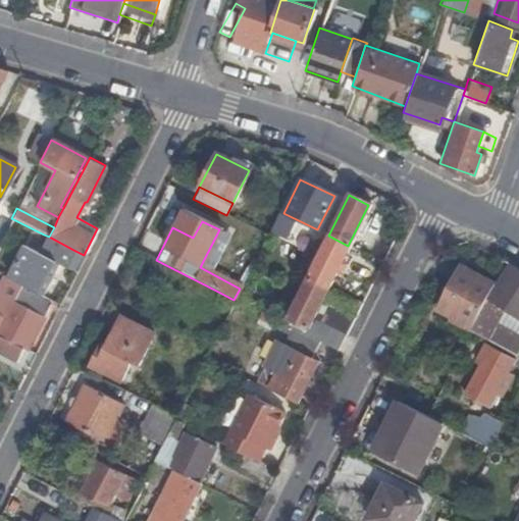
[(65,265),(73,250),(49,237),(44,235),(36,251),(22,244),(5,277),(19,285),(37,294),(54,260),(65,265)]
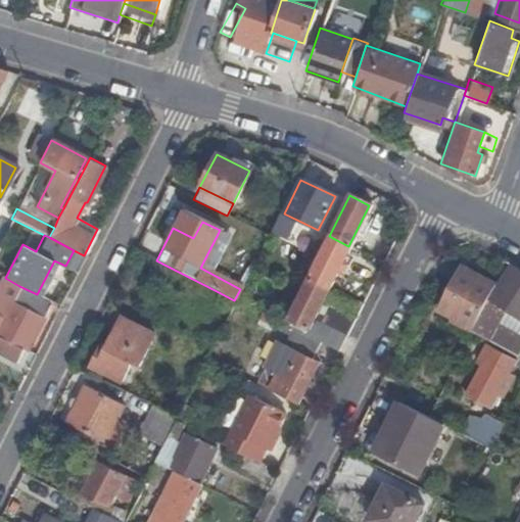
[(348,246),(329,236),(324,246),(309,278),(327,287),(342,257),(348,246)]
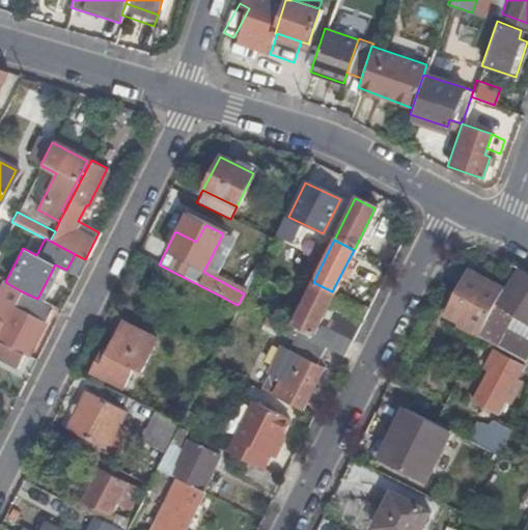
[(524,361),(527,353),(527,350),(496,334),(500,325),(502,325),(509,312),(526,323),(523,328),(527,331),(527,276),(517,269),(496,298),(478,333),(476,336),(493,345),(523,360),(524,361)]
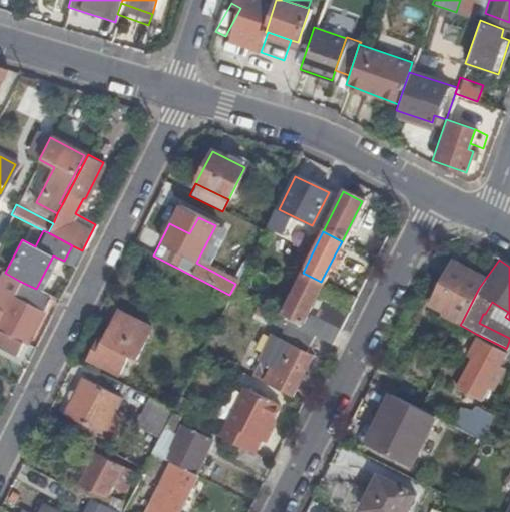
[(462,322),(479,288),(483,280),(451,263),(429,304),(462,322)]
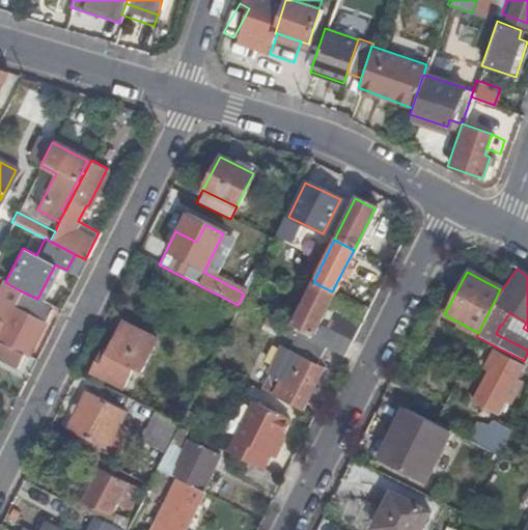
[(324,345),(342,355),(350,339),(316,323),(321,315),(328,300),(332,291),(313,282),(293,324),(311,333),(309,339),(324,345)]
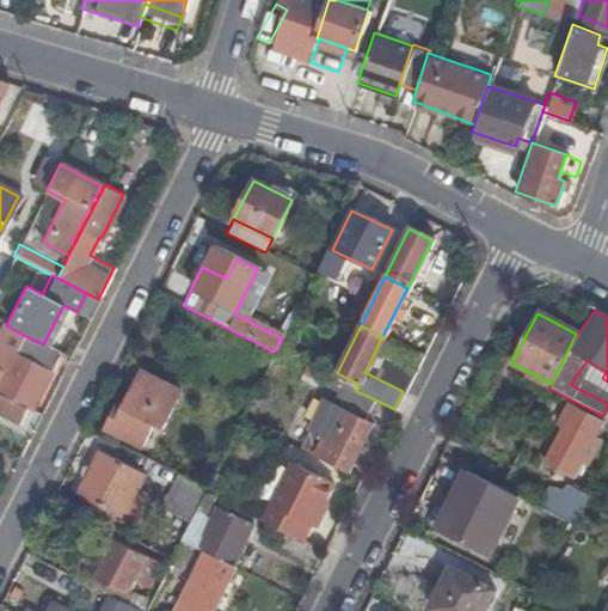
[(0,395),(25,408),(30,410),(59,353),(43,344),(23,335),(2,373),(0,372),(0,395)]
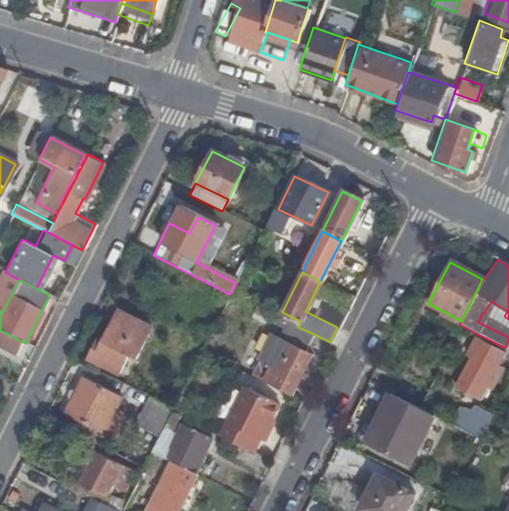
[(305,311),(337,327),(341,320),(309,304),(305,311)]
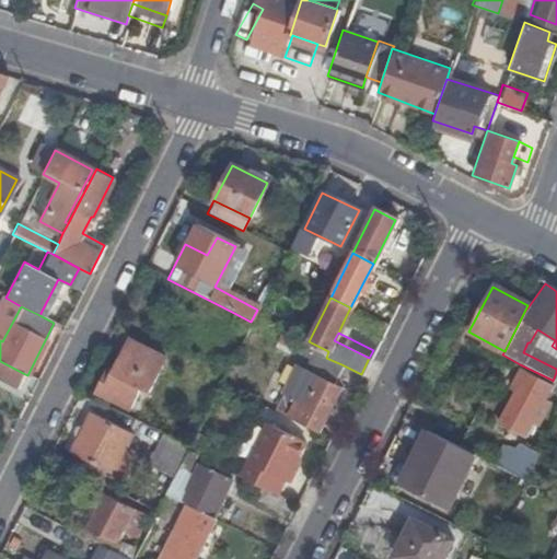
[(144,393),(162,359),(128,341),(111,375),(105,372),(95,394),(127,409),(137,389),(144,393)]
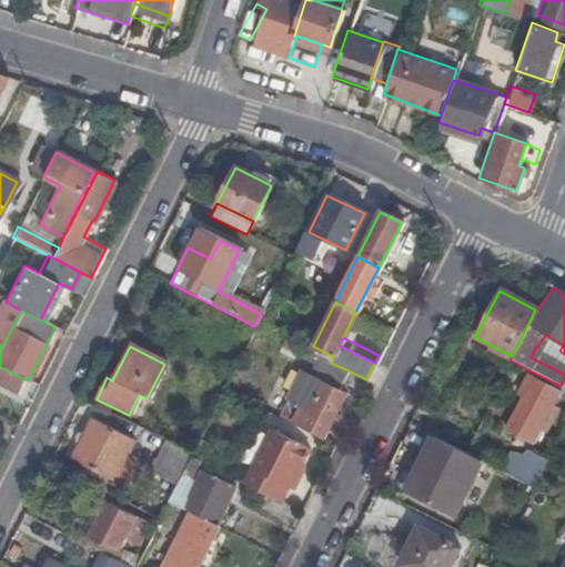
[(331,363),(315,355),(306,375),(294,370),(281,395),(283,396),(274,414),(321,437),(343,393),(336,390),(346,370),(331,363)]
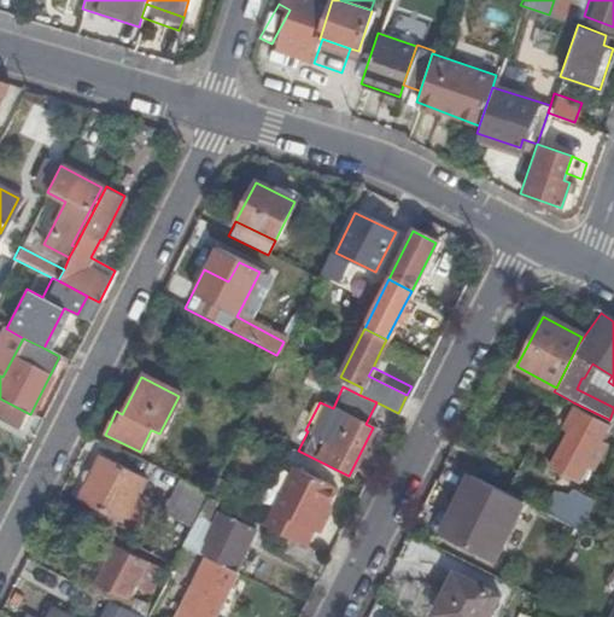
[(0,420),(17,429),(25,412),(0,399),(0,420)]
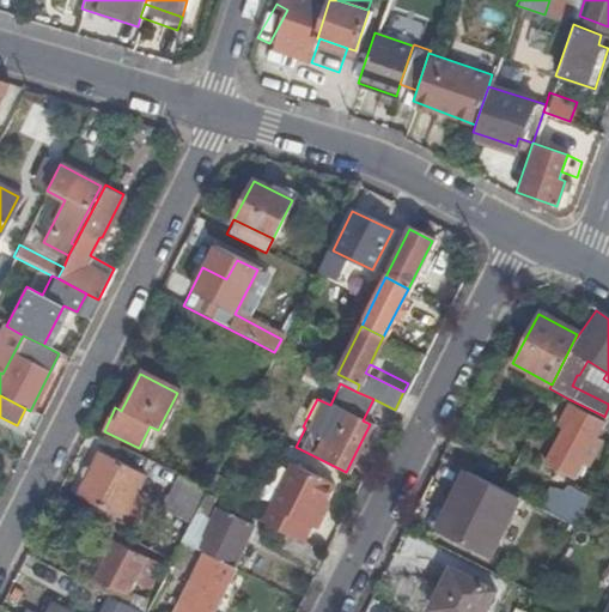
[(600,423),(603,416),(568,399),(566,406),(600,423)]
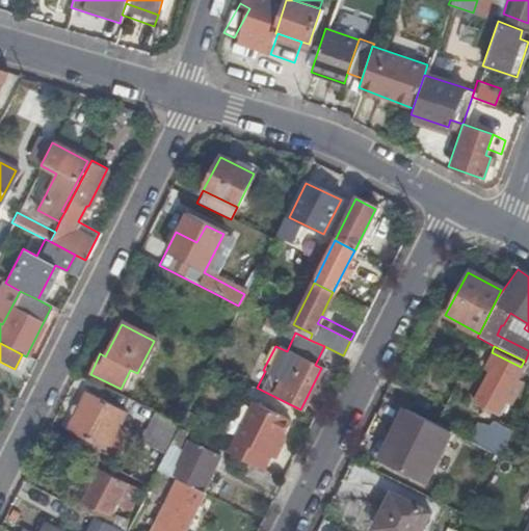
[(521,367),(492,352),(483,367),(488,369),(472,401),(496,414),(521,367)]
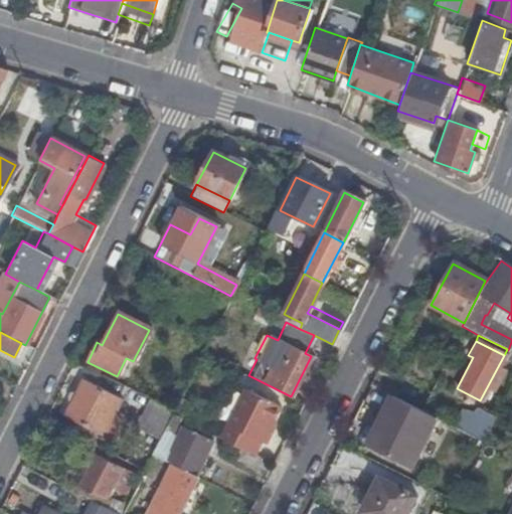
[(113,413),(120,400),(80,381),(72,395),(71,399),(70,401),(62,416),(113,442),(124,419),(113,413)]
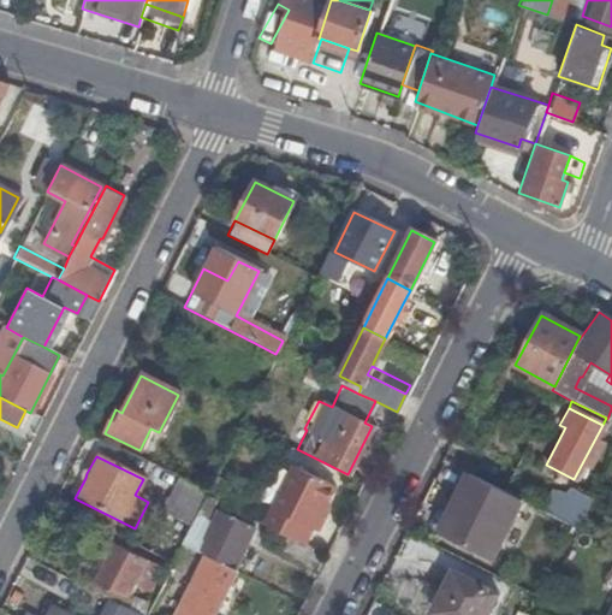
[(291,467),(263,525),(301,544),(308,530),(310,531),(321,507),(332,486),(291,467)]
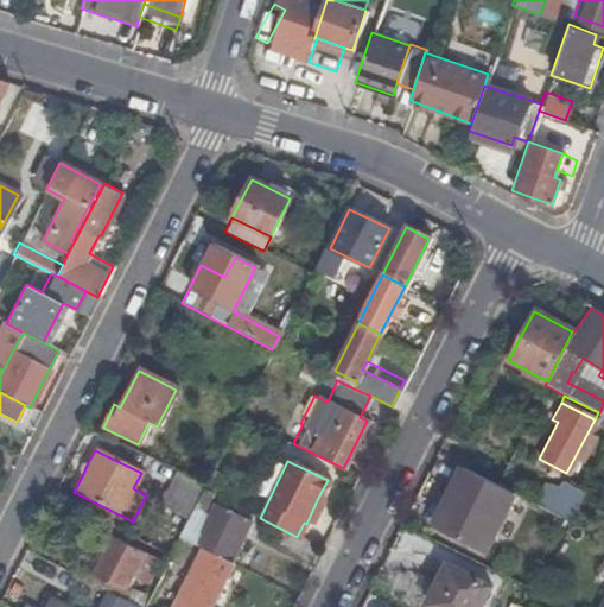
[(203,486),(202,489),(209,493),(214,495),(224,473),(213,467),(203,486)]
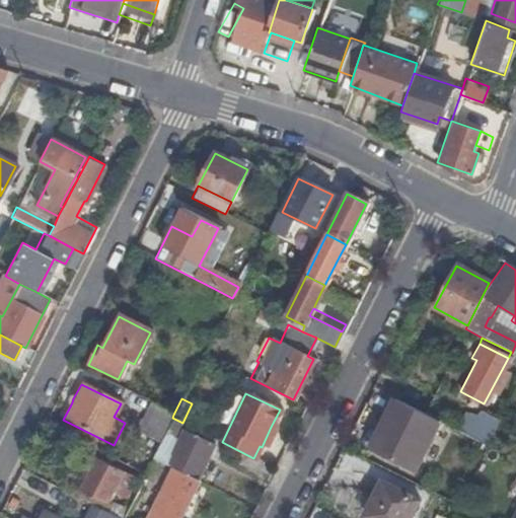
[(423,415),(392,399),(368,448),(392,461),(393,458),(413,468),(437,422),(423,415)]
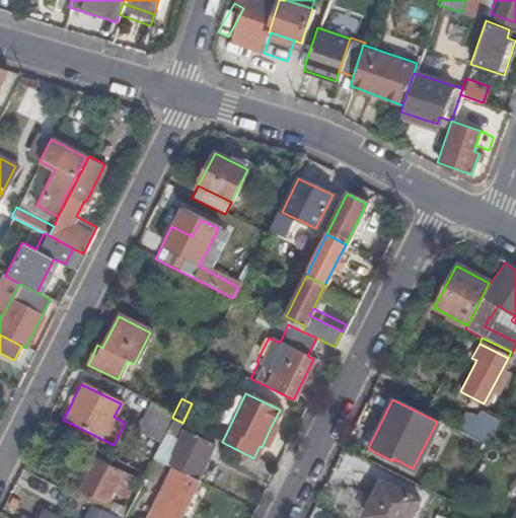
[(137,431),(159,443),(172,418),(173,415),(150,402),(137,431)]
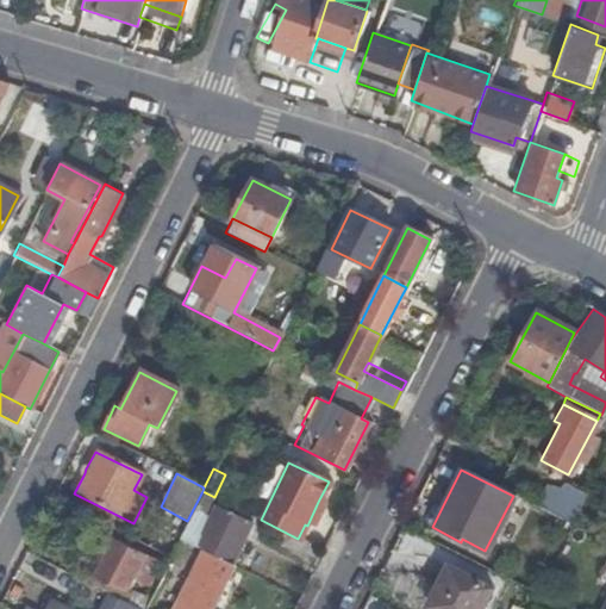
[(570,526),(585,495),(562,483),(548,514),(570,526)]
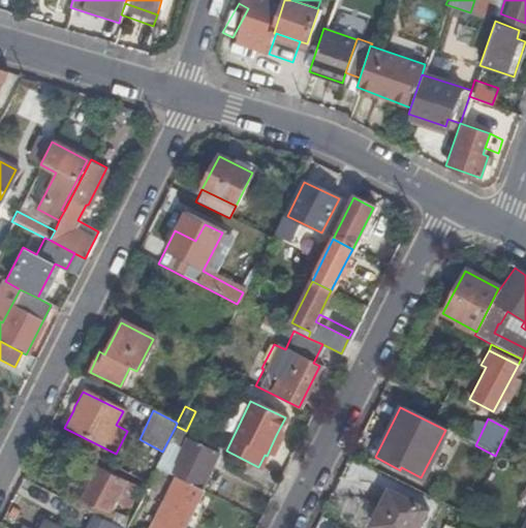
[(164,472),(175,477),(196,488),(214,454),(185,439),(180,448),(174,446),(182,429),(176,426),(162,452),(154,467),(164,472)]
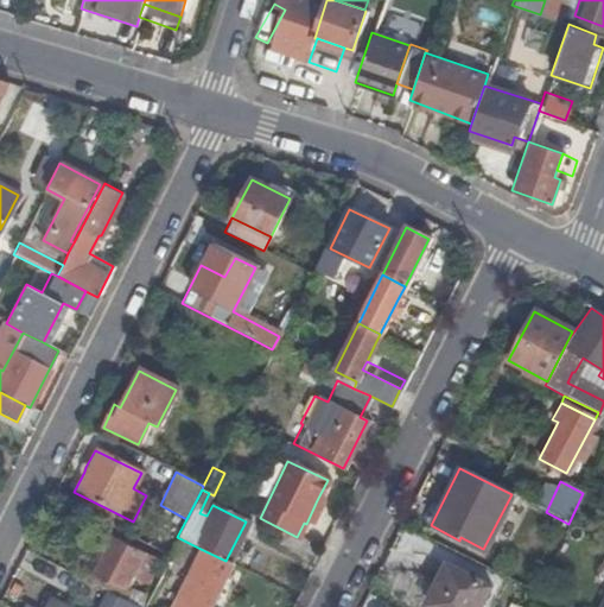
[(317,500),(306,524),(311,526),(322,503),(317,500)]
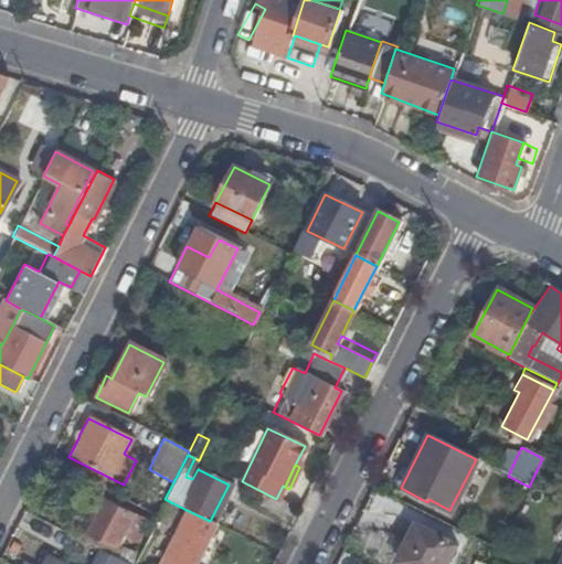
[(115,549),(116,546),(125,528),(130,531),(126,538),(135,542),(139,534),(136,532),(142,519),(104,499),(87,530),(84,533),(115,549)]
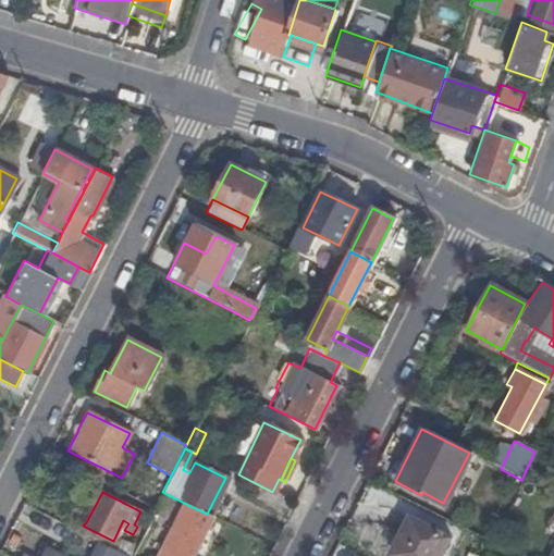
[(154,509),(152,511),(163,517),(173,497),(162,492),(154,509)]
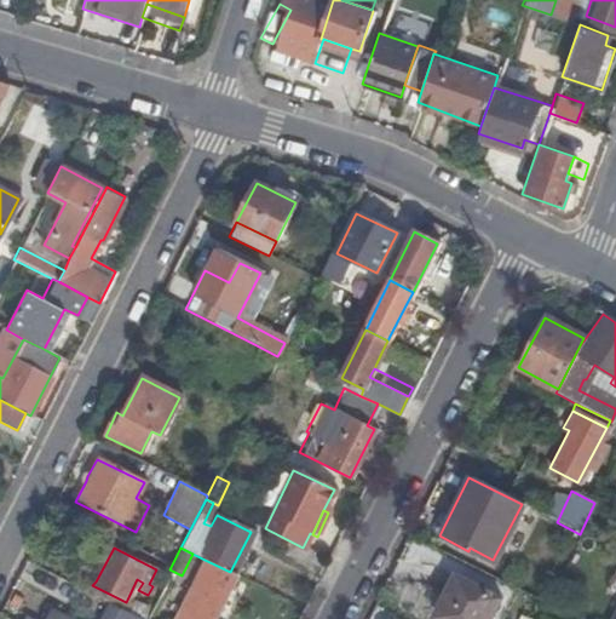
[(174,618),(209,618),(234,573),(230,572),(205,560),(174,618)]
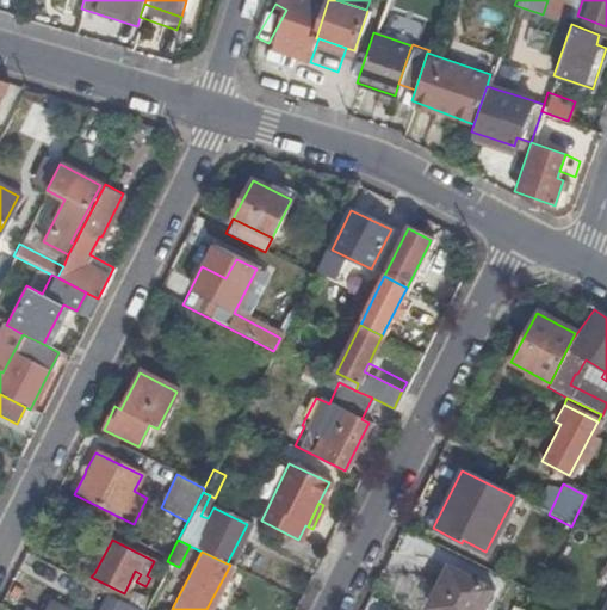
[(111,597),(136,609),(142,609),(143,609),(147,602),(125,591),(124,593),(91,577),(94,573),(82,567),(76,579),(111,597)]
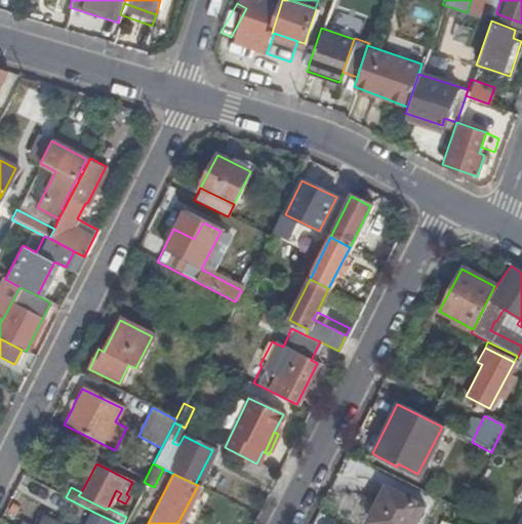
[(411,523),(420,508),(385,488),(375,506),(377,508),(368,523),(411,523)]
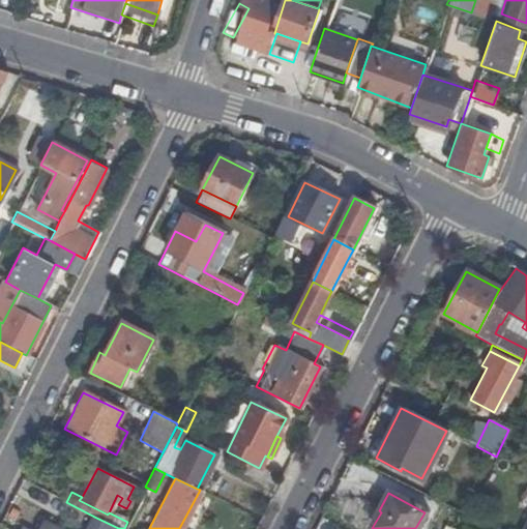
[(118,528),(96,518),(90,528),(53,528),(42,524),(39,528),(118,528)]
